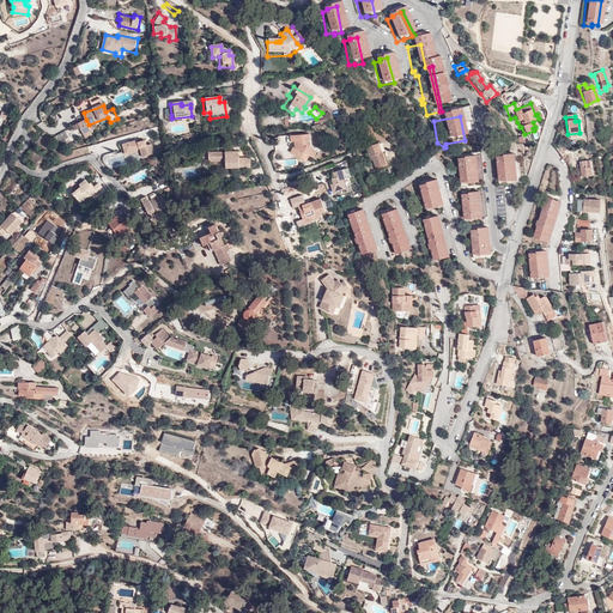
[(89,125),(86,120),(73,126),(74,131),(79,128),(85,140),(93,137),(89,125)]
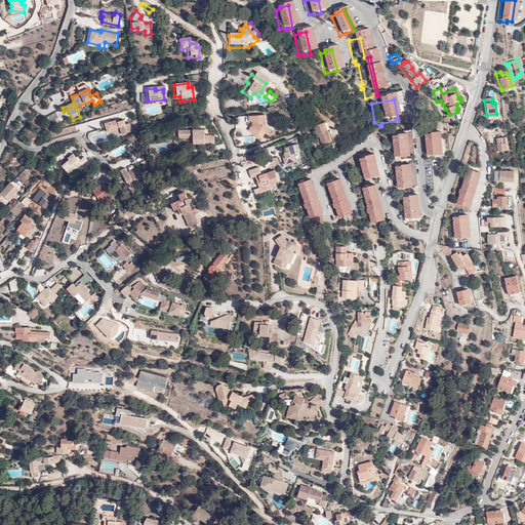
[(59,118),(55,112),(46,117),(49,123),(59,118)]
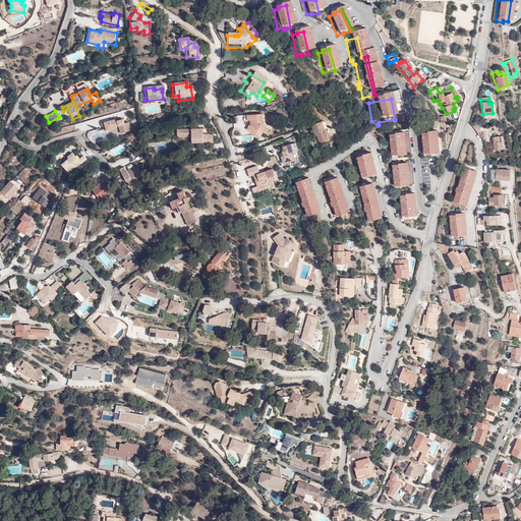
[(121,127),(122,131),(129,129),(128,125),(131,125),(129,120),(127,120),(126,117),(118,120),(117,118),(103,121),(105,130),(121,127)]
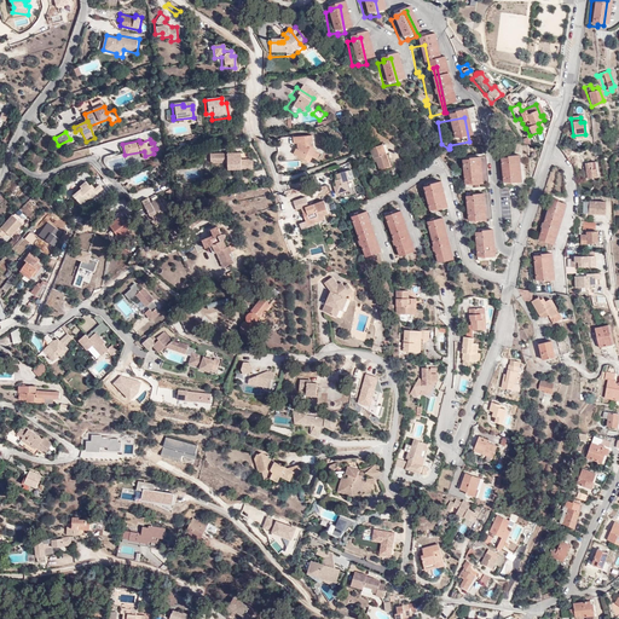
[(302,162),(306,152),(304,151),(302,145),(305,145),(305,139),(285,142),(287,148),(293,148),(294,154),(288,152),(285,158),(301,165),(302,162)]
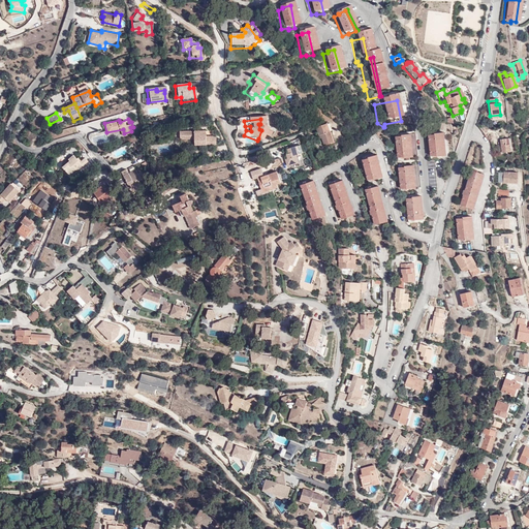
[(329,137),(331,147),(335,146),(330,126),(324,127),(327,136),(329,136),(330,137),(329,137)]
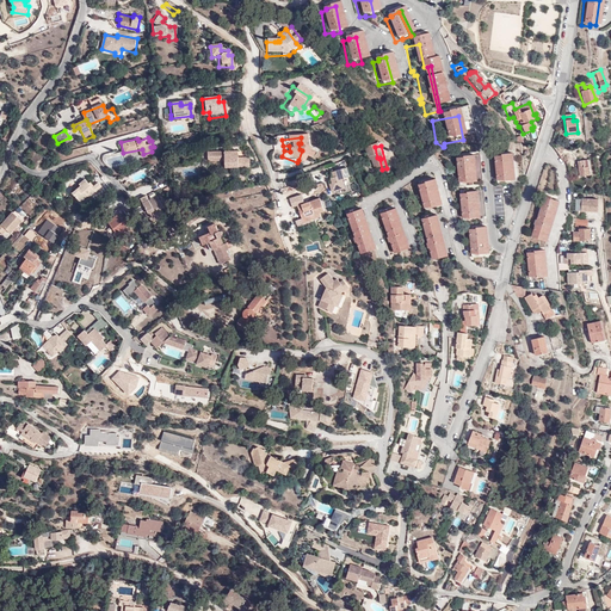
[(372,172),(382,170),(380,159),(381,159),(380,158),(377,158),(375,147),(364,150),(366,160),(370,160),(372,172)]
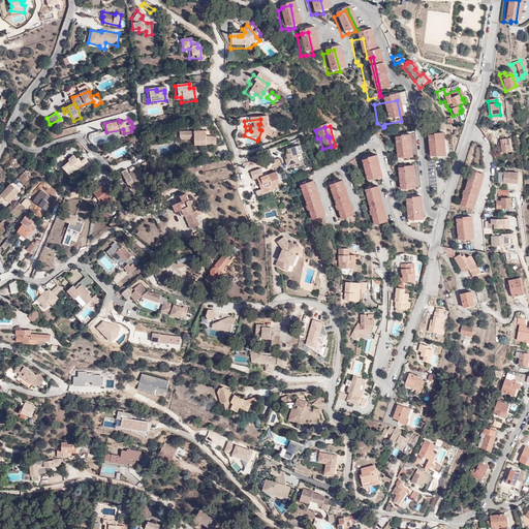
[(124,136),(123,129),(106,132),(109,139),(124,136)]
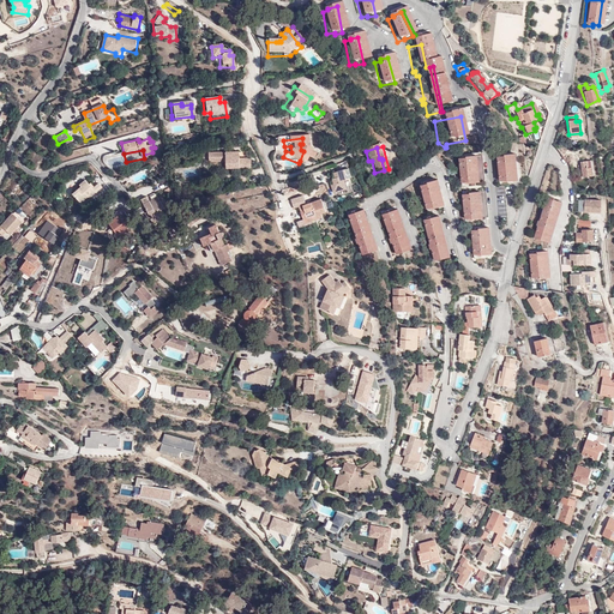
[(236,154),(206,154),(206,164),(222,163),(223,169),(248,169),(248,160),(236,160),(236,154)]
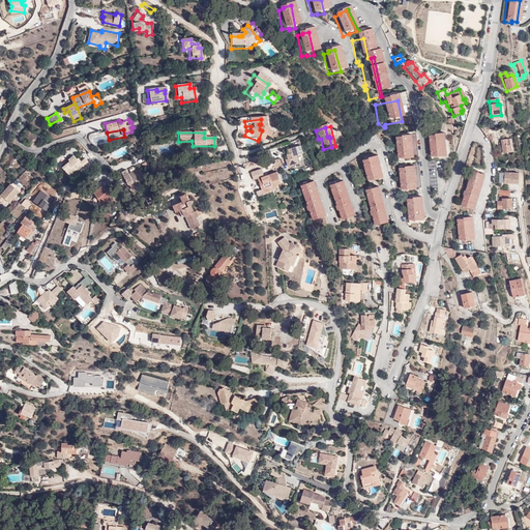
[(423,135),(427,162),(434,160),(434,158),(441,157),(439,136),(431,136),(431,135),(423,135)]
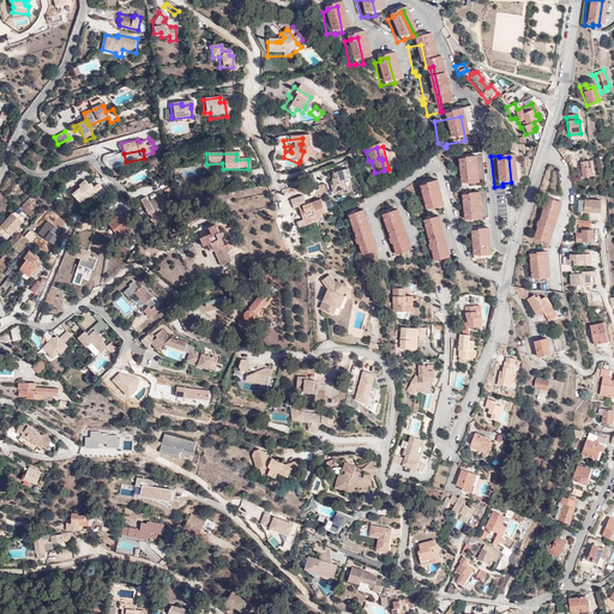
[(447,158),(450,188),(458,187),(458,186),(471,184),(470,158),(455,161),(455,158),(447,158)]
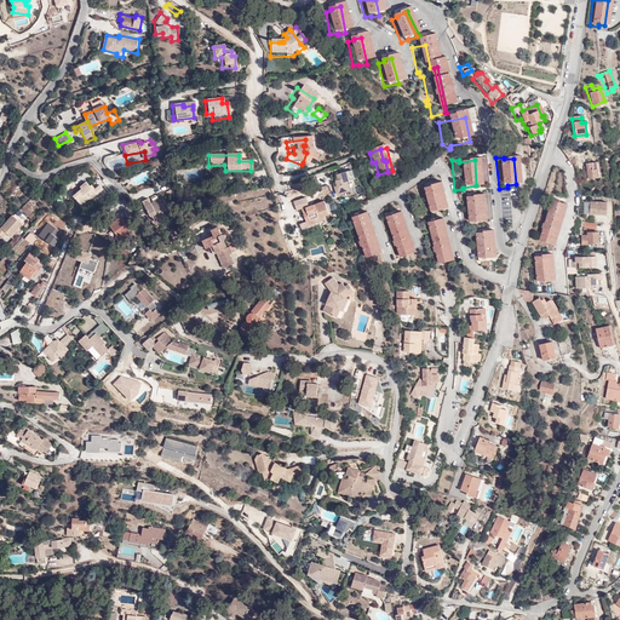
[(587,179),(596,179),(595,164),(585,165),(587,179)]
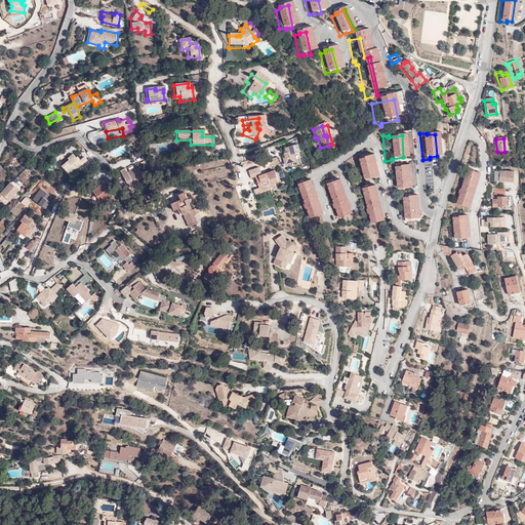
[(294,146),(282,149),(283,154),(280,155),(282,159),(279,159),(282,167),(288,165),(289,169),(297,166),(293,153),(296,152),(294,146)]
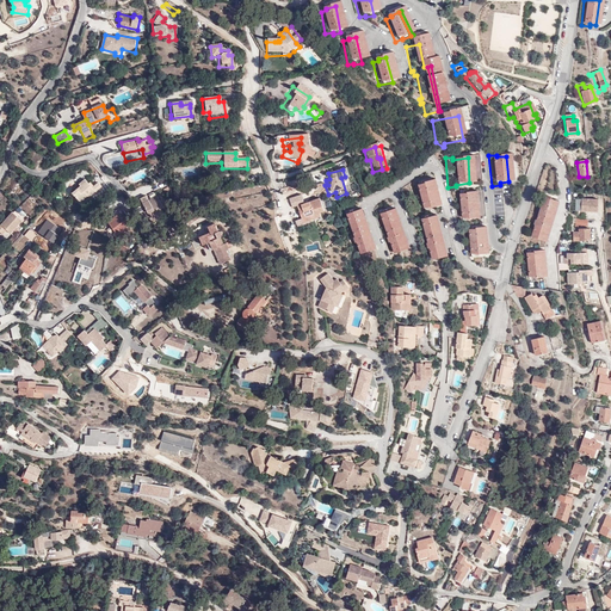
[(415,187),(423,213),(438,208),(432,183),(415,187)]
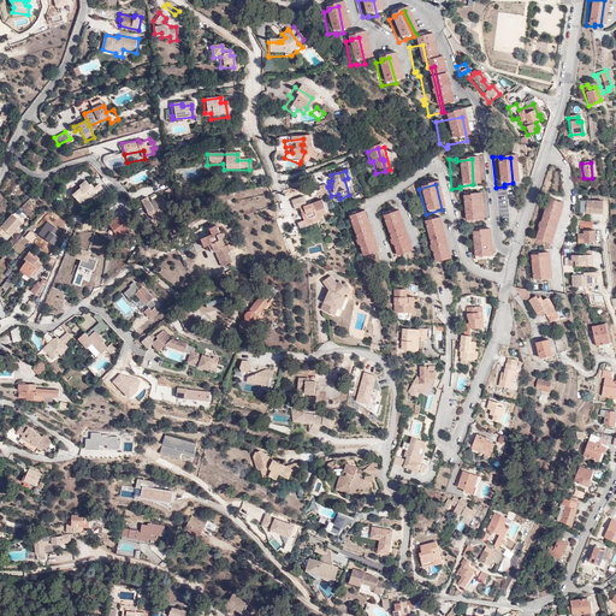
[(99,196),(94,191),(90,188),(88,190),(84,185),(78,190),(80,193),(72,199),(81,208),(87,202),(89,205),(99,196)]
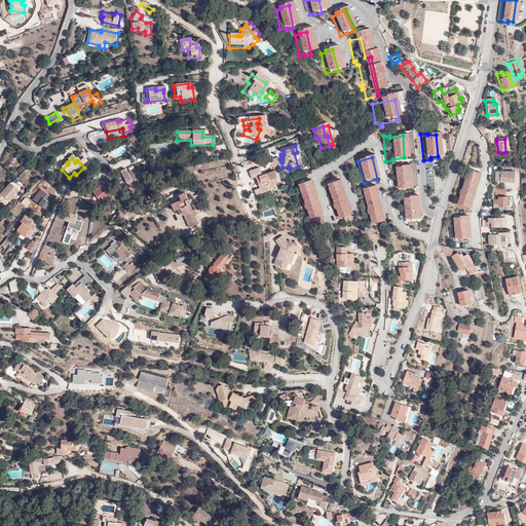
[(84,159),(80,163),(84,167),(88,163),(84,159)]
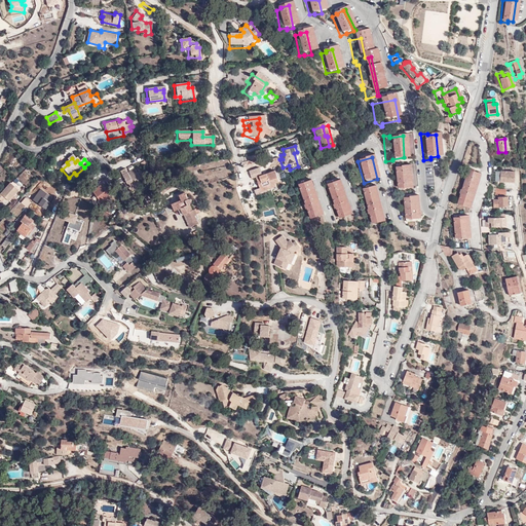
[(423,164),(426,194),(434,193),(430,163),(423,164)]
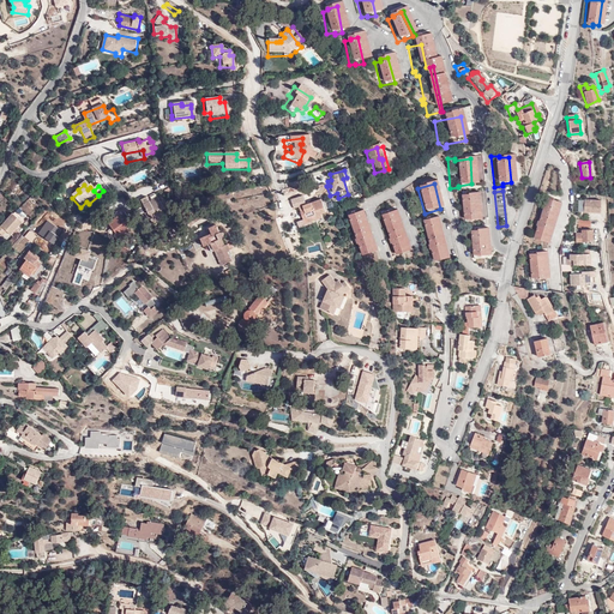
[(459,196),(463,226),(470,224),(470,222),(486,221),(482,194),(467,197),(467,194),(459,196)]
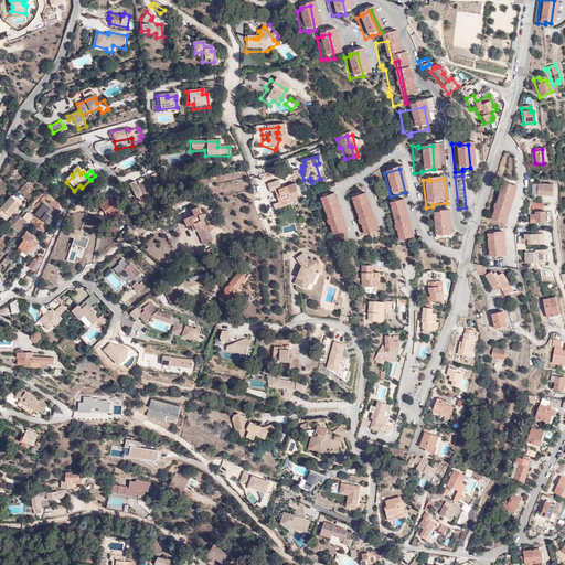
[(145,180),(138,183),(132,188),(139,199),(151,192),(145,180)]
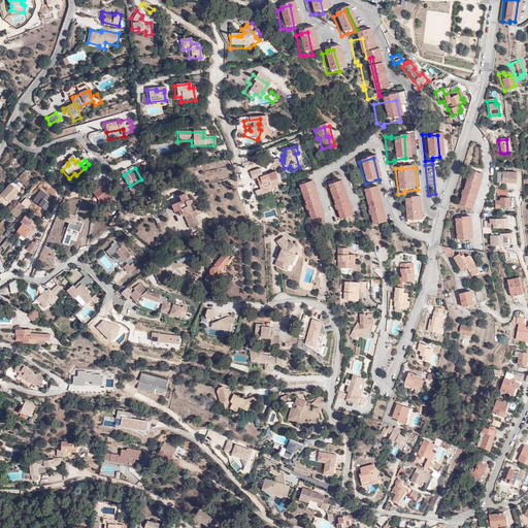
[(24,185),(34,175),(28,169),(18,177),(24,185)]
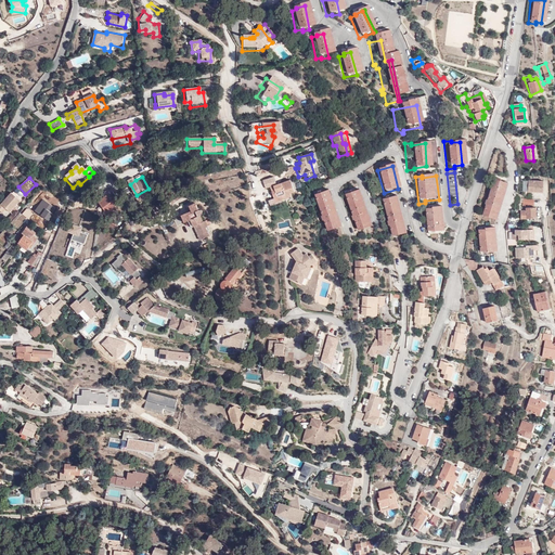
[(273,178),(263,180),(265,188),(275,185),(273,178)]
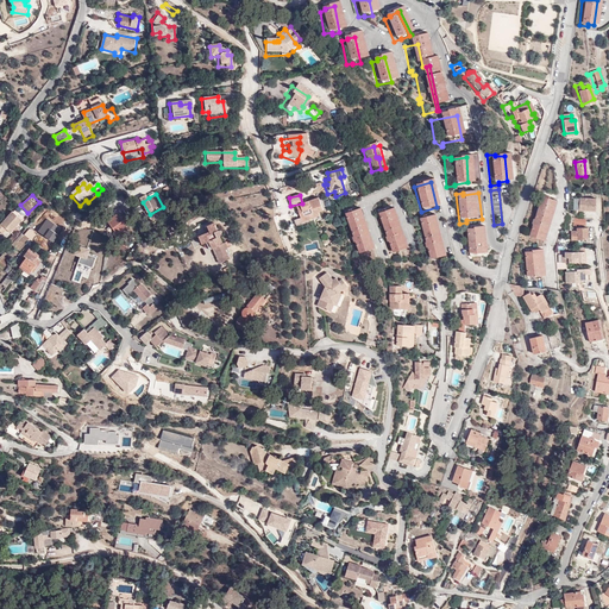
[(537,203),(551,208),(551,207),(553,201),(539,196),(537,203)]
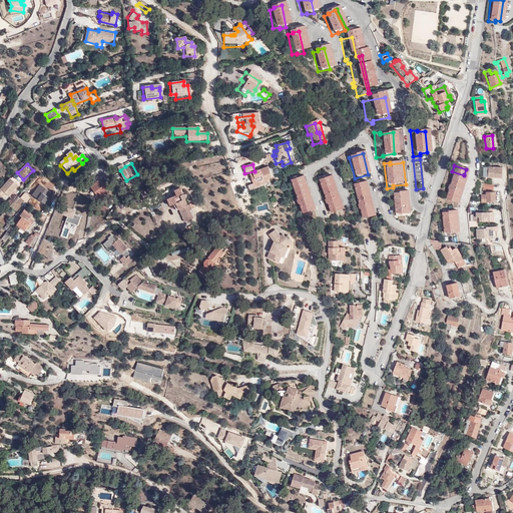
[(485,177),(500,178),(501,167),(487,166),(487,167),(485,177)]
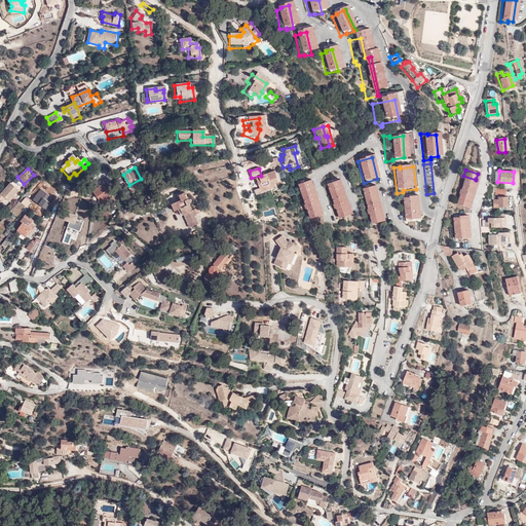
[(277,186),(272,173),(254,179),(259,193),(277,186)]
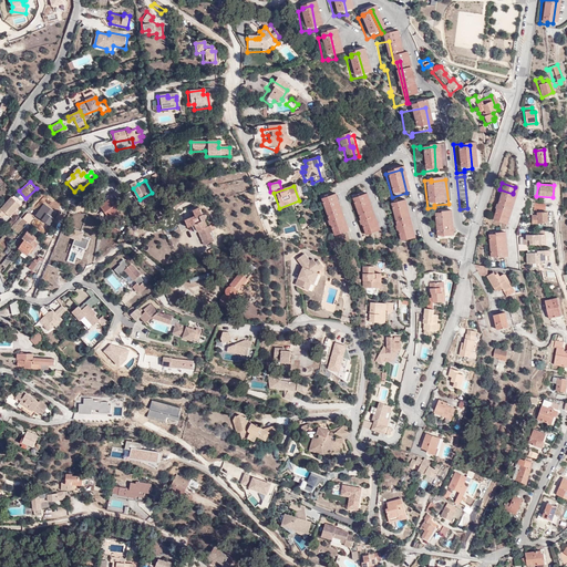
[(503,225),(513,194),(500,189),(490,222),(503,225)]
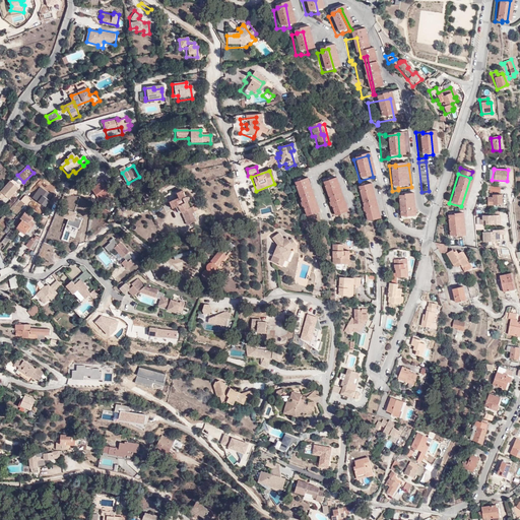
[(0,190),(0,196),(3,199),(6,196),(9,198),(19,188),(11,181),(1,191),(0,190)]
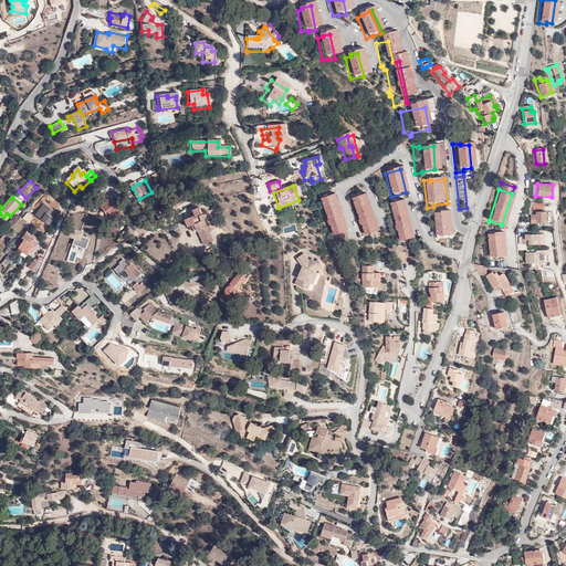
[(349,201),(359,239),(373,234),(363,198),(349,201)]
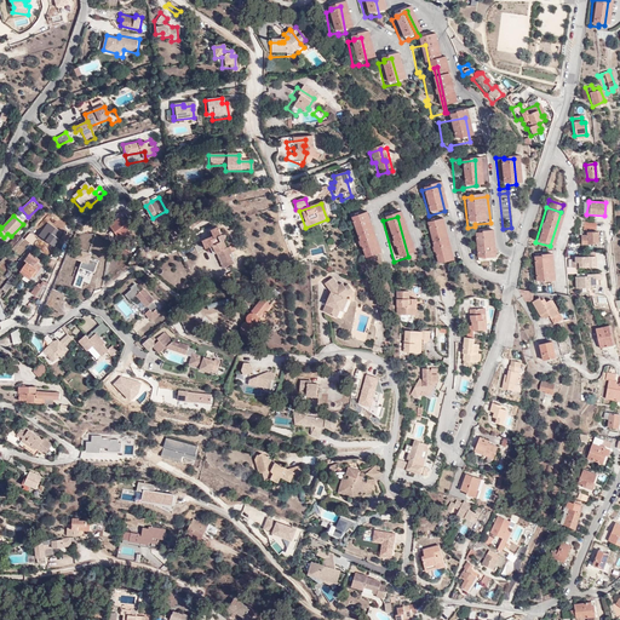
[(105,224),(109,229),(119,223),(115,218),(105,224)]
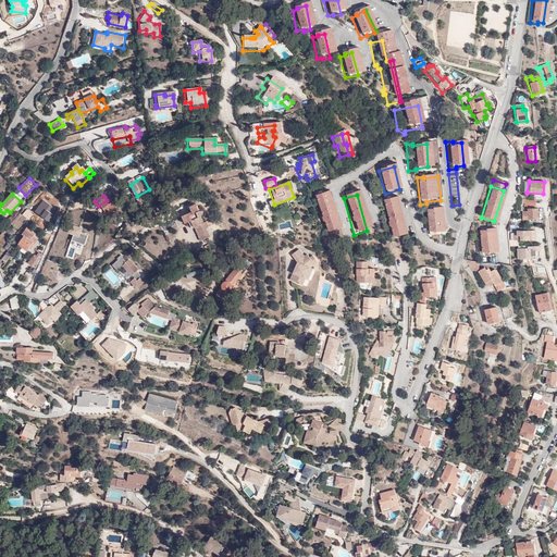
[(107,200),(98,206),(107,219),(122,209),(112,196),(107,200)]
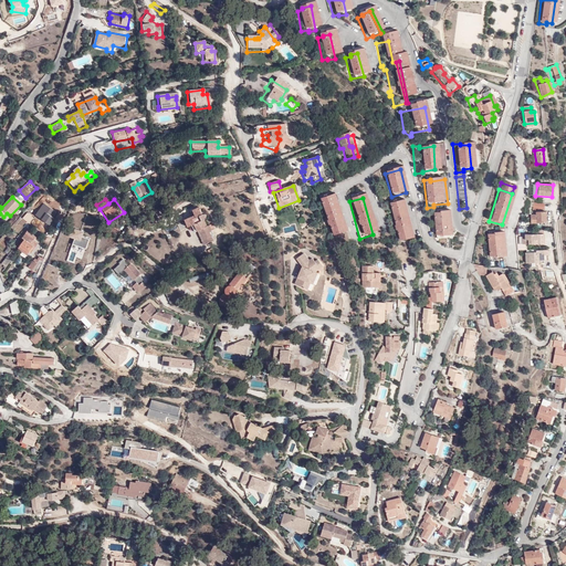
[(317,203),(328,241),(342,237),(332,199),(317,203)]
